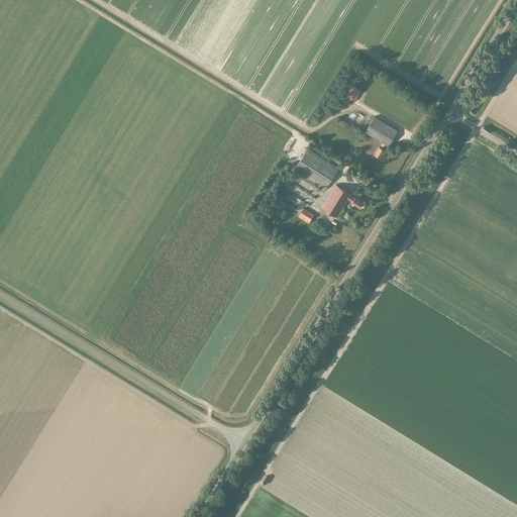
[(354,101),(362,90),(352,85),(346,95),(354,101)]
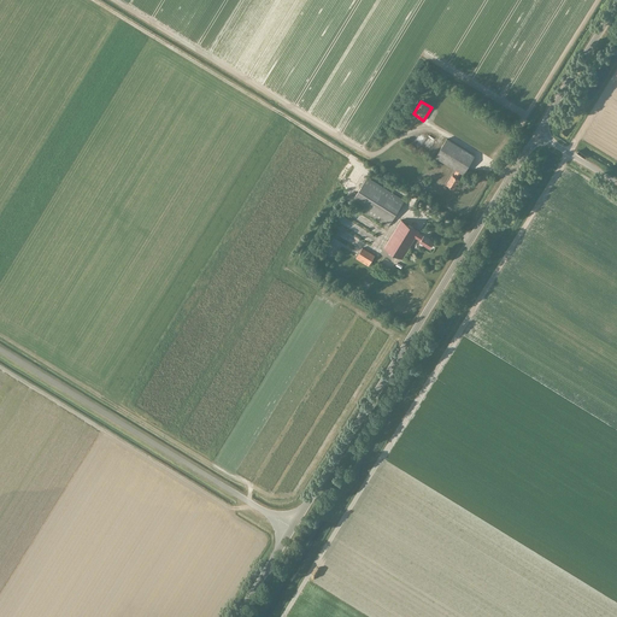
[(428,150),(434,140),(427,135),(419,145),(428,150)]
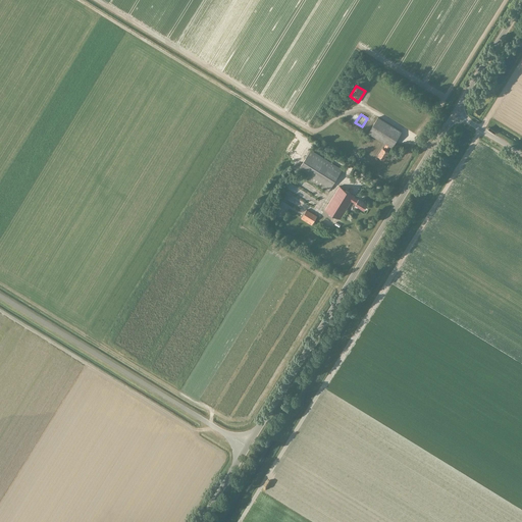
[(392,147),(401,132),(378,117),(368,133),(386,144),(383,149),(382,148),(378,156),(384,160),(388,152),(387,151),(390,147),(392,147)]
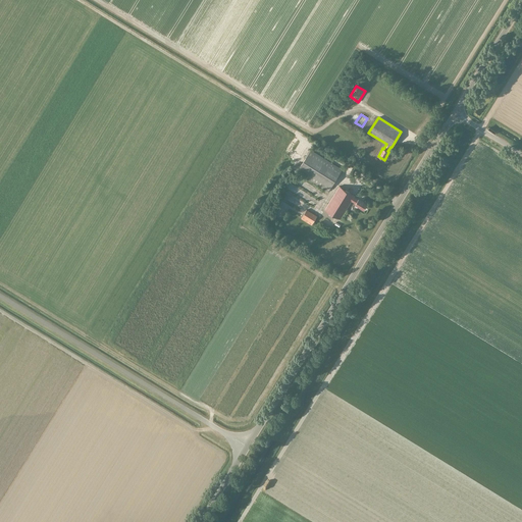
[(327,192),(342,169),(311,150),(297,172),(327,192)]
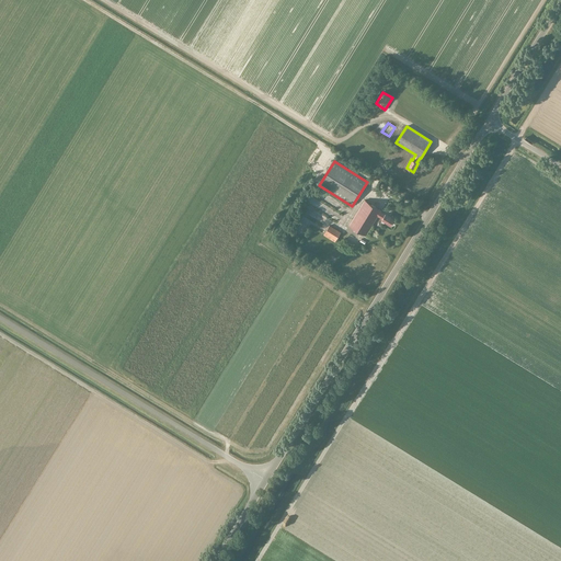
[(391,226),(395,219),(386,214),(385,215),(380,212),(381,210),(365,201),(350,225),(366,236),(377,216),(382,219),(381,220),(391,226)]
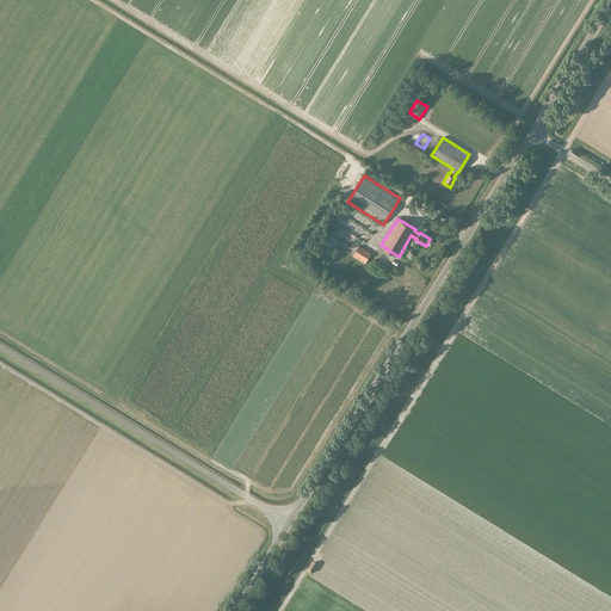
[(364,264),(371,253),(359,245),(352,255),(364,264)]
